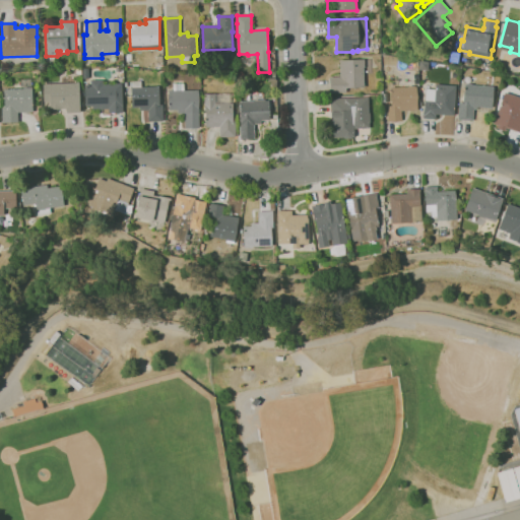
[(457,63),(449,62),(451,51),(459,53),(457,63)]
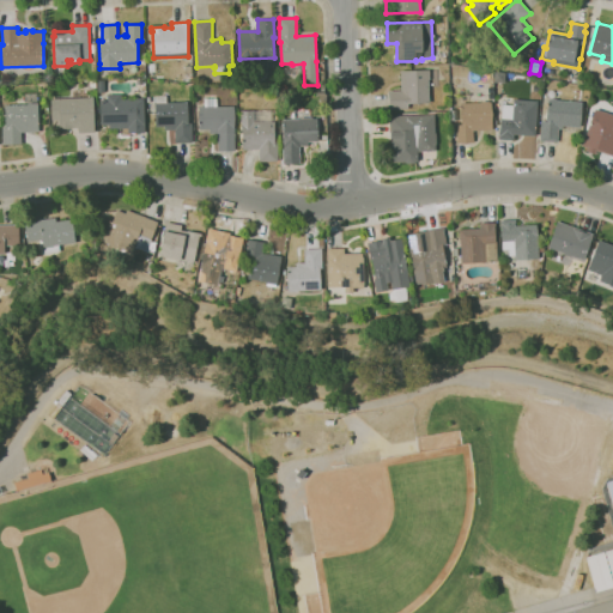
[(389,109),(389,91),(401,91),(401,71),(430,70),(430,80),(429,80),(430,103),(408,104),(408,109),(389,109)]
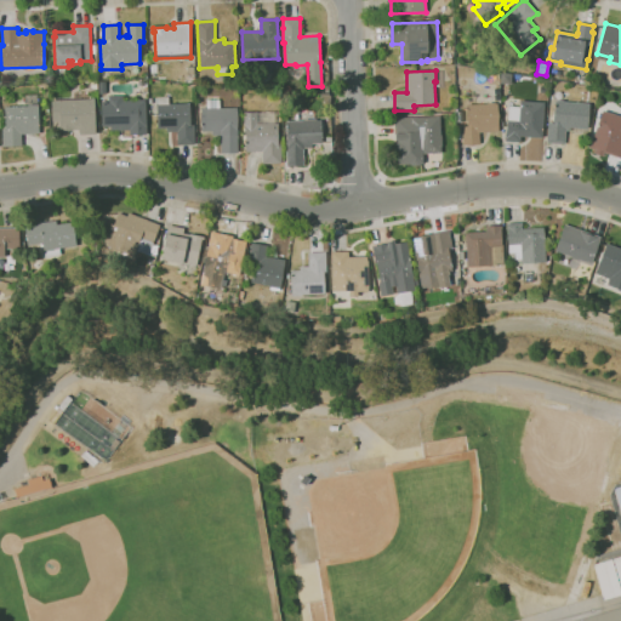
[(23,147),(1,147),(1,144),(3,144),(3,129),(6,129),(5,107),(16,107),(29,106),(29,104),(26,104),(26,95),(38,95),(38,104),(39,104),(40,135),(22,135),(23,147)]
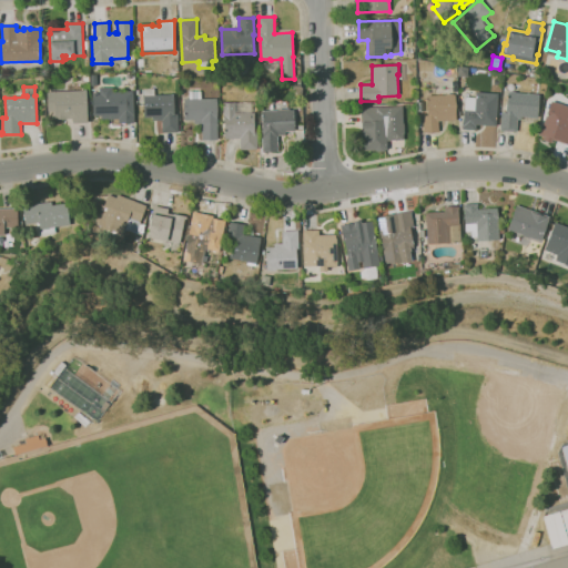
[(119,123),(119,119),(102,120),(102,115),(94,117),(93,93),(100,92),(100,88),(112,88),(112,92),(133,91),(134,123),(119,123)]
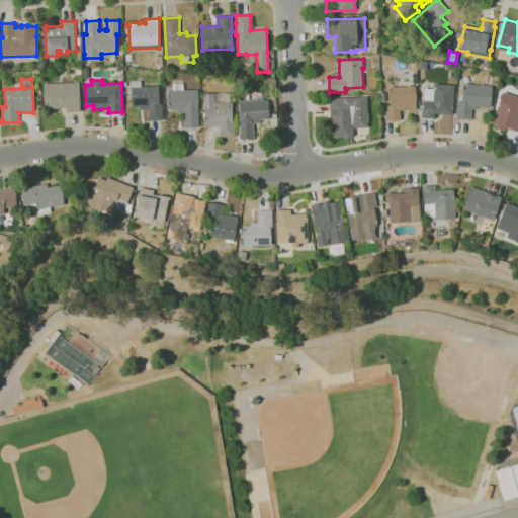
[(149,121),(148,109),(140,110),(140,106),(132,107),(132,87),(132,81),(141,81),(142,87),(159,86),(159,104),(162,104),(163,120),(149,121)]
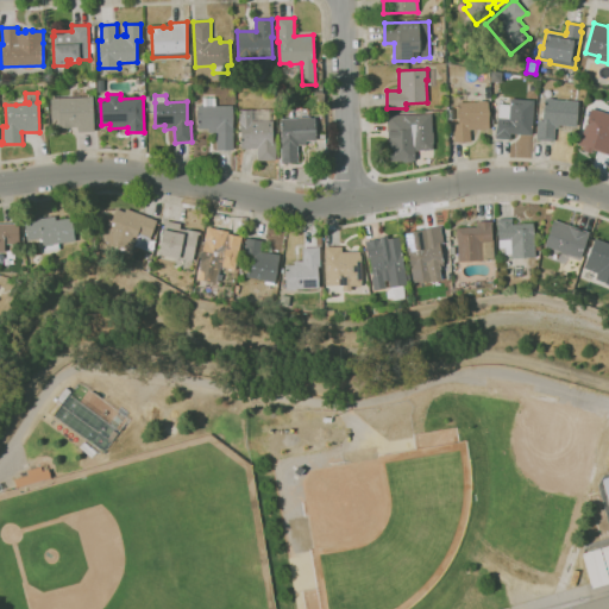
[(79,132),(79,127),(58,129),(58,119),(52,119),(51,99),(93,96),(94,132),(79,132)]
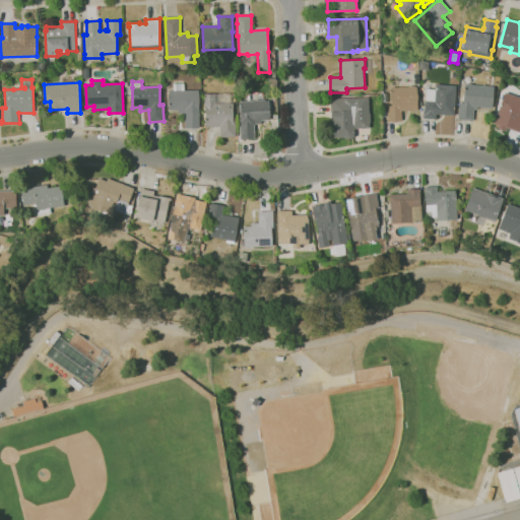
[(199,128),(185,128),(185,113),(178,113),(178,110),(169,110),(169,90),(174,90),(174,83),(184,83),(184,90),(199,90),(199,113),(199,128)]
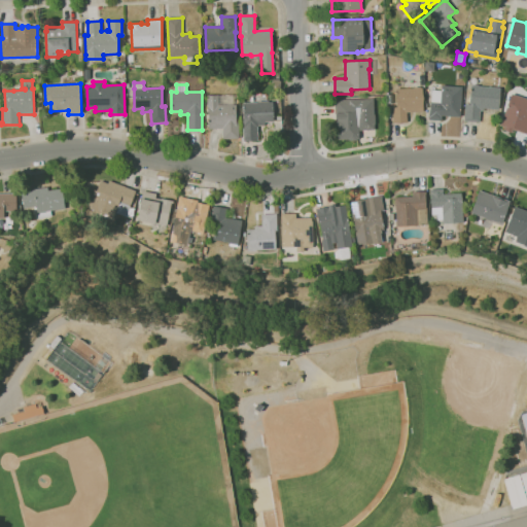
[(480,123),(464,121),(465,104),(470,104),(471,85),(473,85),(473,84),(479,84),(479,86),(500,88),(499,109),(484,108),(484,111),(481,110),(480,123)]
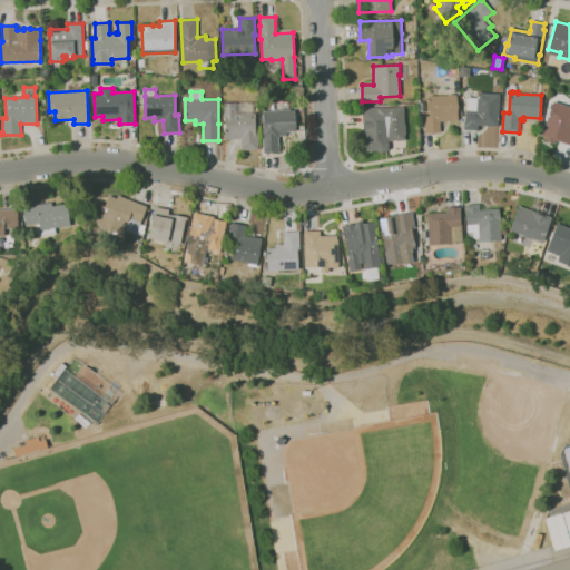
[(479,130),(463,129),(464,123),(465,123),(467,110),(468,97),(478,98),(479,92),(501,95),(499,118),(498,127),(479,125),(479,130)]
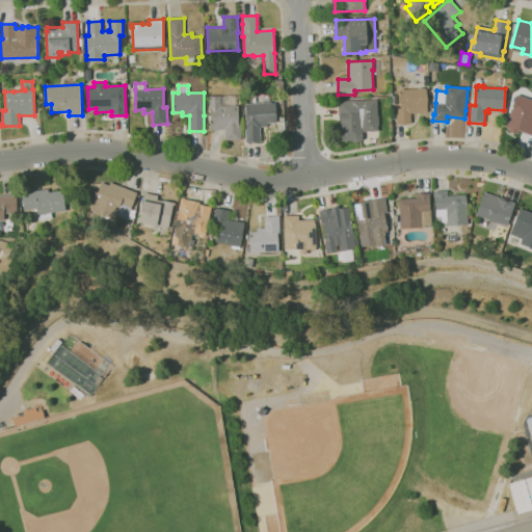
[(397,124),(396,108),(401,108),(400,99),(396,99),(396,91),(400,91),(400,90),(418,89),(418,87),(424,87),(425,89),(426,88),(427,113),(411,113),(411,124),(397,124)]
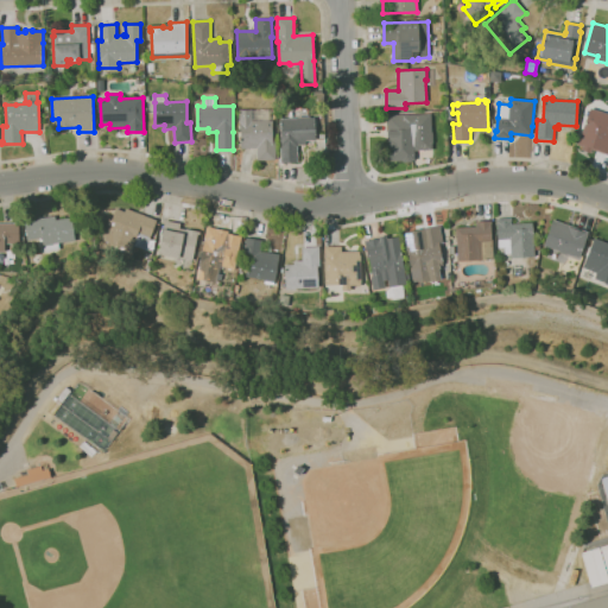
[(607,154),(593,150),(591,153),(581,150),(582,146),(578,145),(591,108),(607,114),(607,154)]
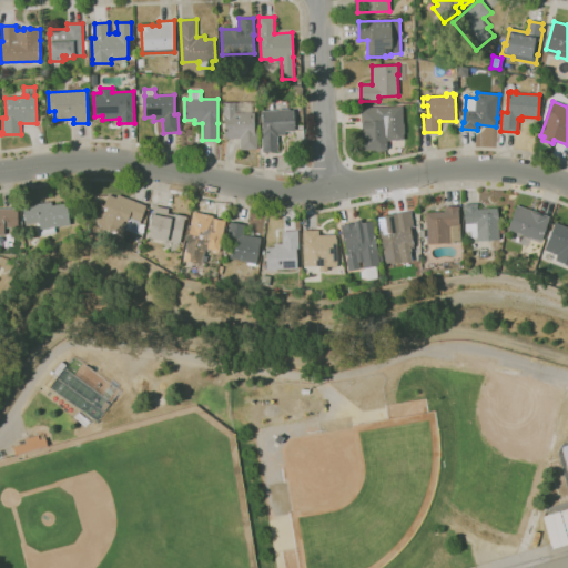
[(241,150),(240,139),(225,139),(224,115),(223,115),(223,102),(235,102),(252,102),(252,112),(254,112),(255,132),(257,132),(257,141),(260,141),(260,148),(259,149),(259,150),(241,150)]
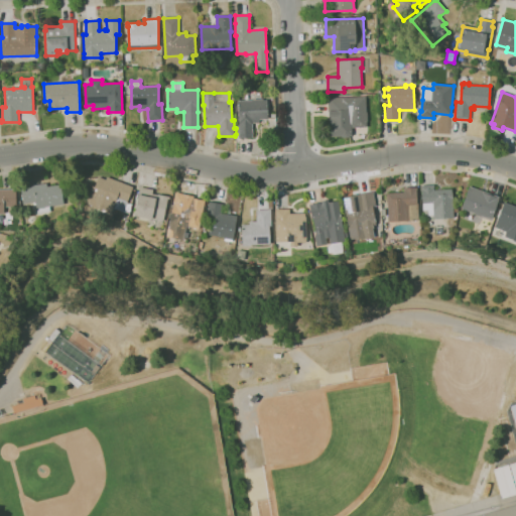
[(352,128),(352,136),(350,136),(349,138),(343,138),(341,137),(332,137),(331,117),(329,117),(329,98),(366,97),(366,113),(368,113),(368,122),(367,122),(367,127),(352,128)]
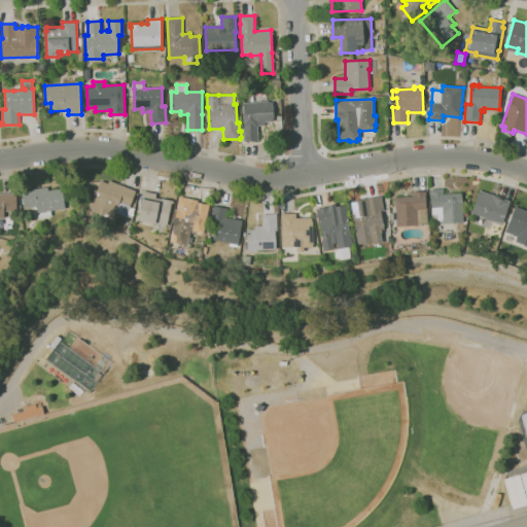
[(244,141),(243,121),(244,121),(243,103),(258,102),(258,101),(269,101),(269,102),(273,102),(274,121),(265,121),(266,126),(258,126),(258,141),(244,141)]
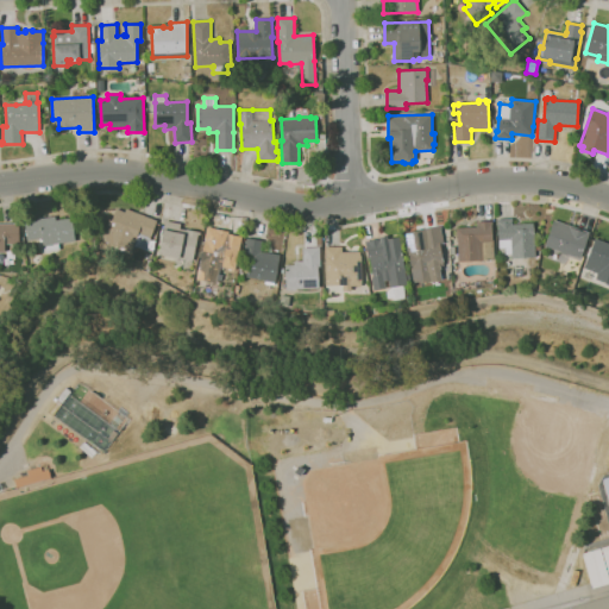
[(149,272),(146,271),(149,259),(144,258),(145,251),(135,246),(132,252),(101,239),(110,219),(112,220),(117,209),(125,213),(126,208),(157,220),(150,238),(151,238),(150,240),(156,240),(151,259),(152,261),(149,272)]
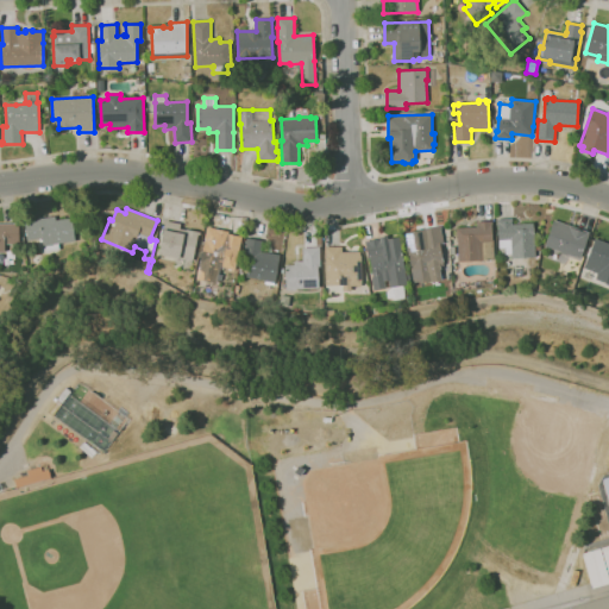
[(45,252),(44,246),(43,246),(42,238),(27,240),(25,220),(55,217),(55,220),(71,218),(73,225),(75,225),(76,232),(74,232),(75,242),(60,244),(60,250),(45,252)]
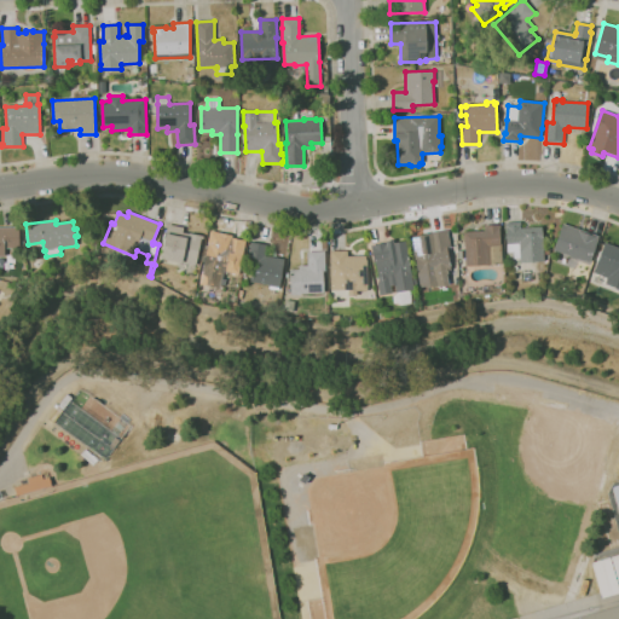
[(520,262),(520,258),(515,259),(514,252),(508,253),(508,244),(507,231),(505,223),(521,223),(521,227),(542,227),(543,241),(544,250),(550,250),(550,255),(544,255),(544,261),(520,262)]
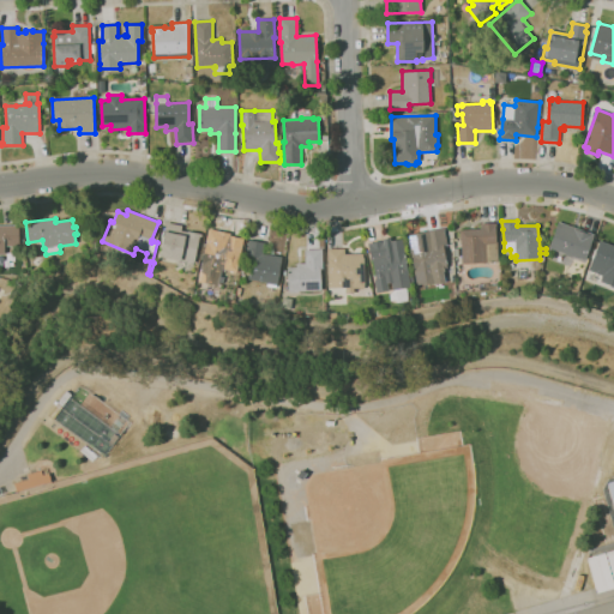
[(192,275),(175,271),(176,264),(160,262),(167,222),(182,226),(181,230),(188,232),(203,234),(202,236),(200,236),(192,275)]
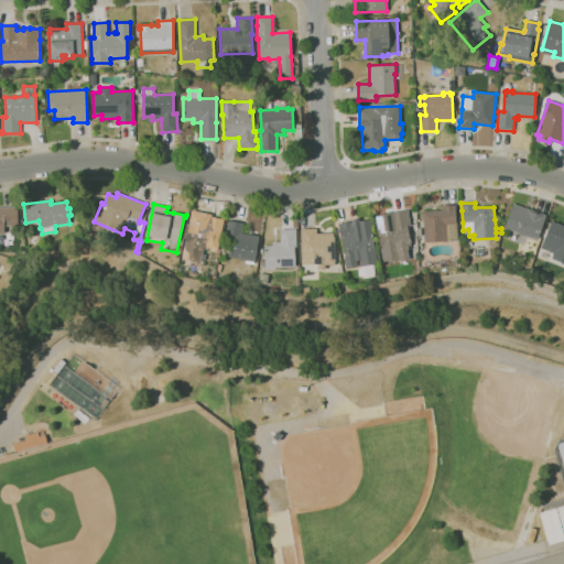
[(538,239),(525,236),(525,237),(519,234),(519,232),(505,228),(513,204),(546,215),(538,239)]
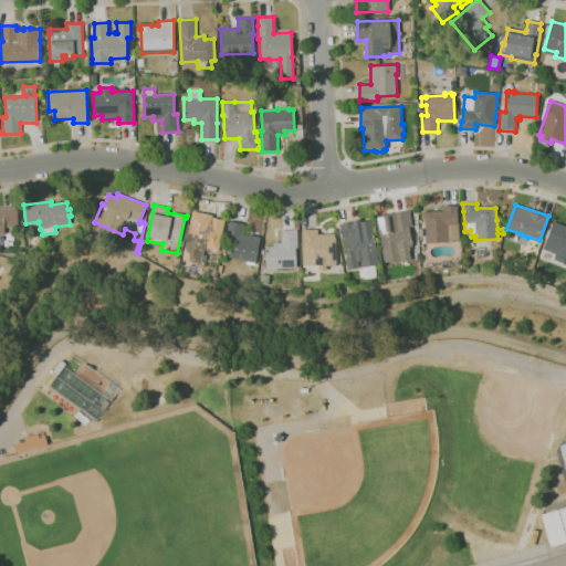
[(427,244),(425,212),(443,211),(443,207),(457,206),(458,222),(459,222),(460,242),(427,244)]
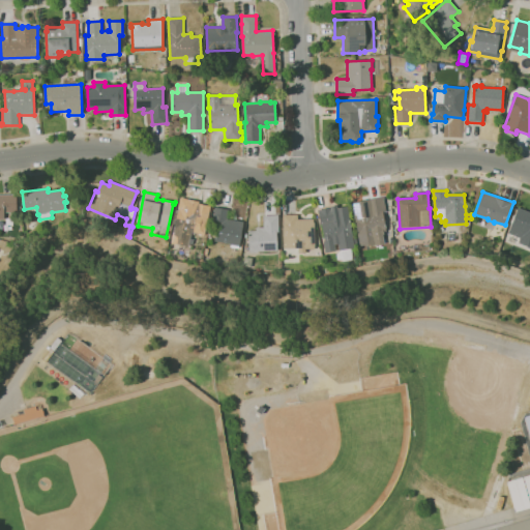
[(0,219),(0,195),(17,195),(17,212),(4,212),(4,219),(0,219)]
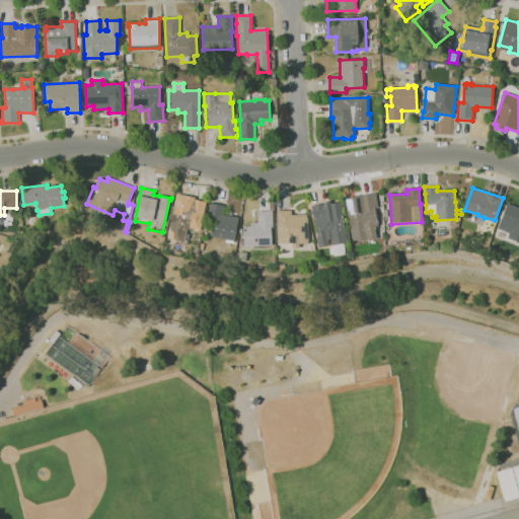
[(353,241),(351,229),(348,214),(348,215),(345,199),(376,193),(376,194),(375,195),(378,208),(374,208),(378,226),(376,227),(376,229),(375,230),(377,238),(358,241),(358,240),(353,241)]
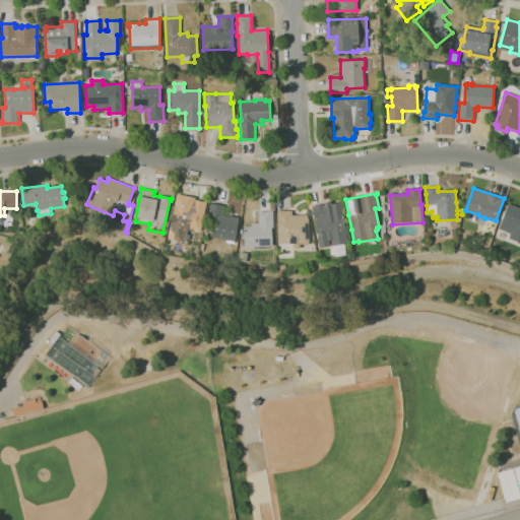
[(185,242),(169,239),(177,200),(192,203),(192,199),(206,202),(200,231),(182,226),(182,229),(188,231),(185,242)]
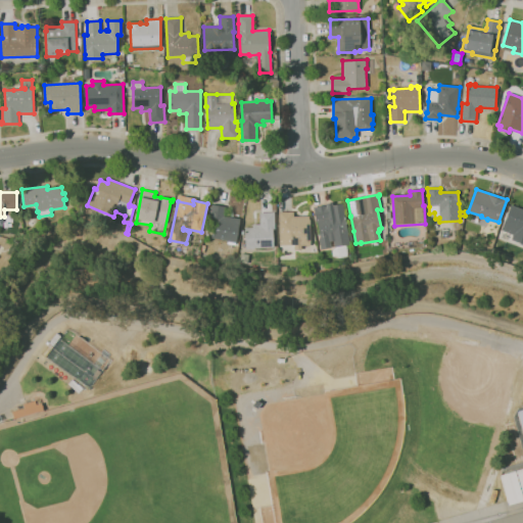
[(321,249),(319,238),(321,238),(318,222),(316,222),(314,207),(327,205),(327,203),(333,202),(333,205),(343,203),(349,244),(335,247),(334,241),(331,241),(332,248),(321,249)]
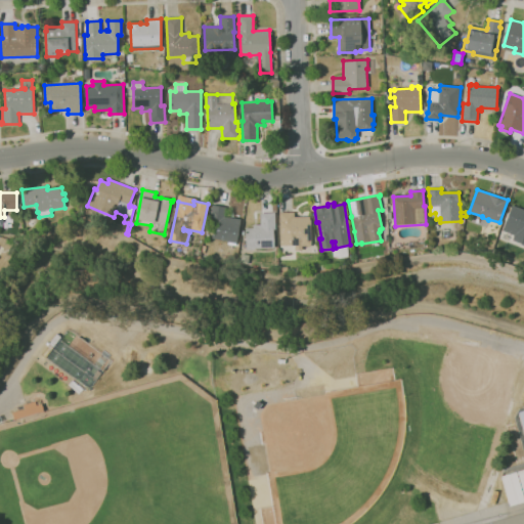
[(236,247),(228,245),(228,242),(212,238),(216,220),(211,219),(211,217),(208,216),(211,205),(213,206),(213,205),(227,207),(225,217),(242,220),(236,244),(236,247)]
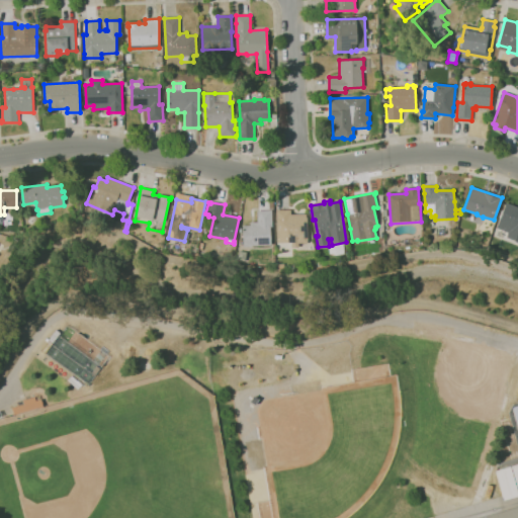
[(517,242),(507,238),(509,233),(497,228),(507,202),(517,206),(517,242)]
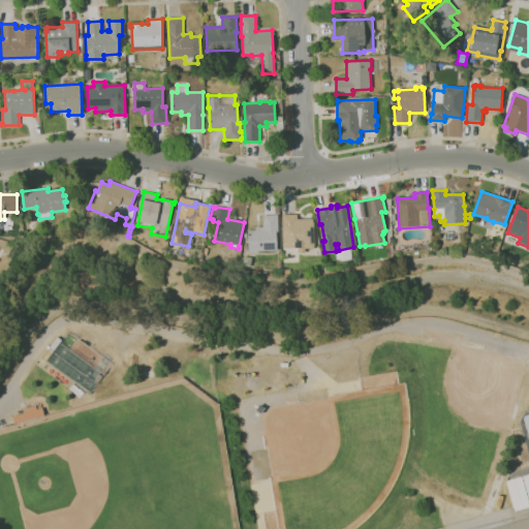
[(310,249),(310,248),(305,248),(305,253),(298,253),(298,248),(283,248),(282,215),(298,214),(298,219),(313,218),(313,222),(314,222),(314,248),(313,248),(313,249),(310,249)]
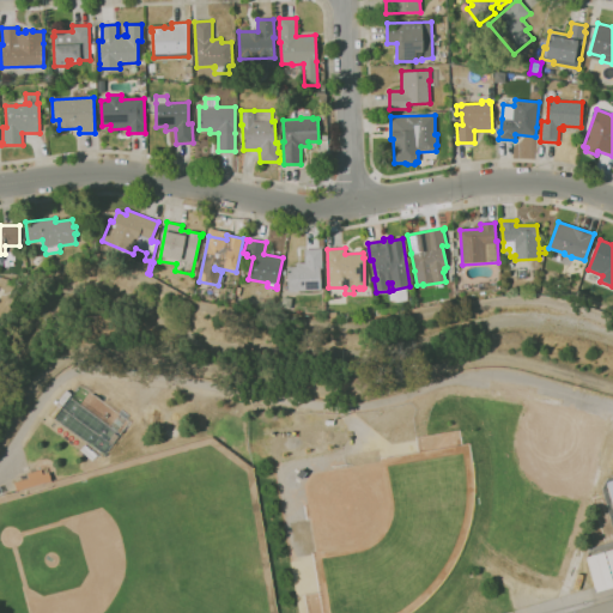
[(289,292),(287,267),(297,267),(296,263),(305,262),(304,249),(322,249),(323,269),(321,269),(321,290),(298,291),(298,292),(289,292)]
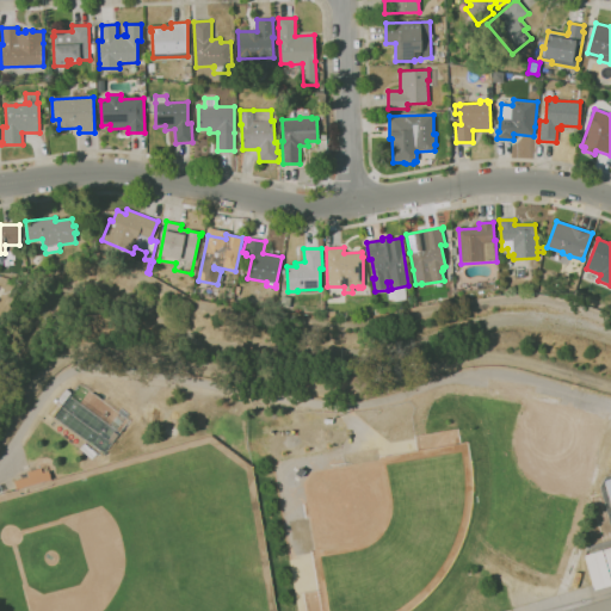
[(561,405),(543,400),(544,395),(562,400),(561,405)]
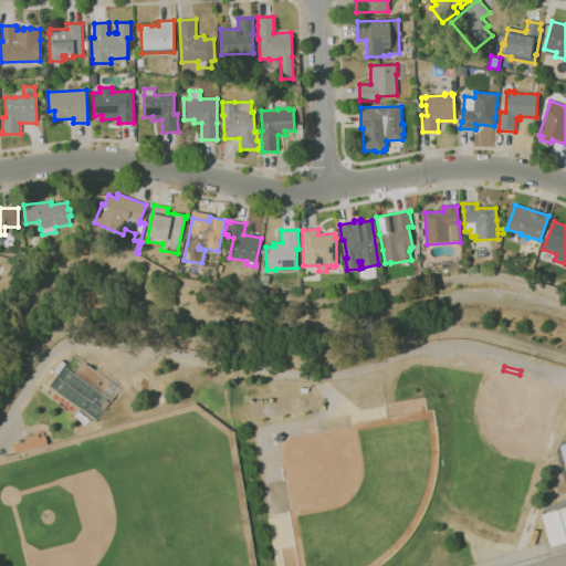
[(96,421),(51,388),(65,367),(112,400),(96,421)]
